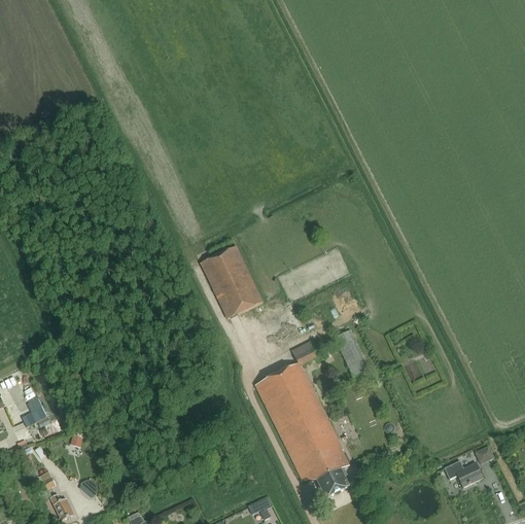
[(225,318),(261,301),(235,245),(199,263),(225,318)]
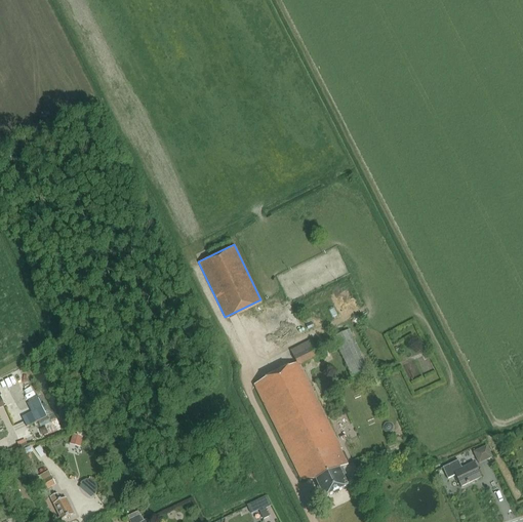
[(351,374),(367,367),(349,328),(332,335),(351,374)]
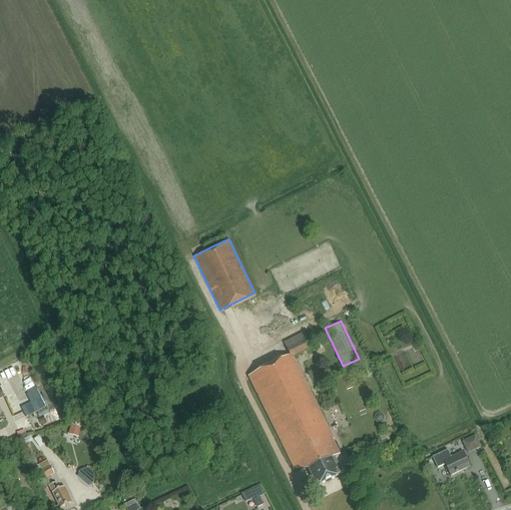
[(316,484),(339,473),(335,463),(337,462),(334,455),(340,452),(332,438),(334,437),(295,358),(298,357),(296,354),(312,346),(304,331),(284,341),(290,354),(247,375),(293,466),(308,468),(316,484)]
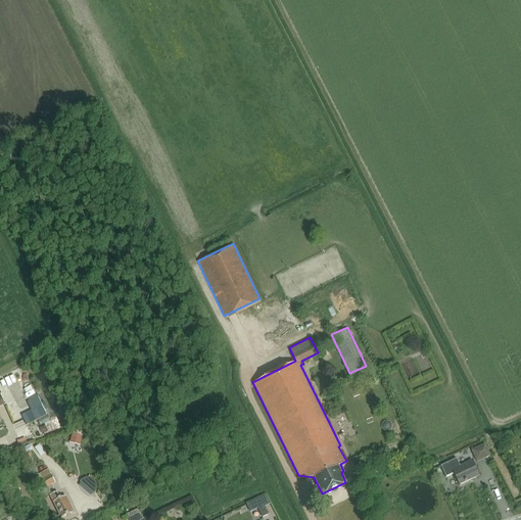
[(30,409),(20,413),(26,423),(45,414),(43,409),(39,400),(36,394),(26,399),(30,409)]
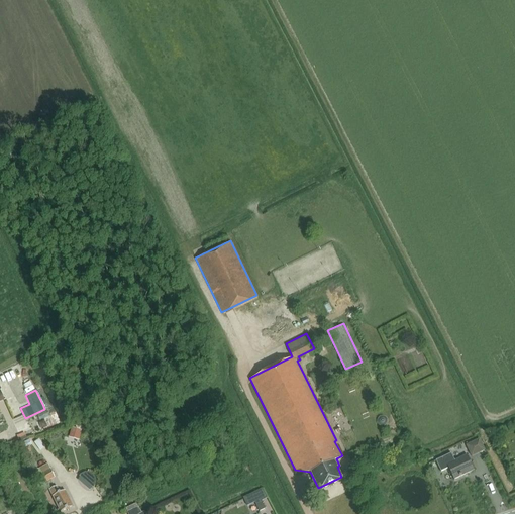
[(74,426),(71,425),(68,435),(78,437),(81,427),(79,427),(79,424),(75,423),(74,426)]
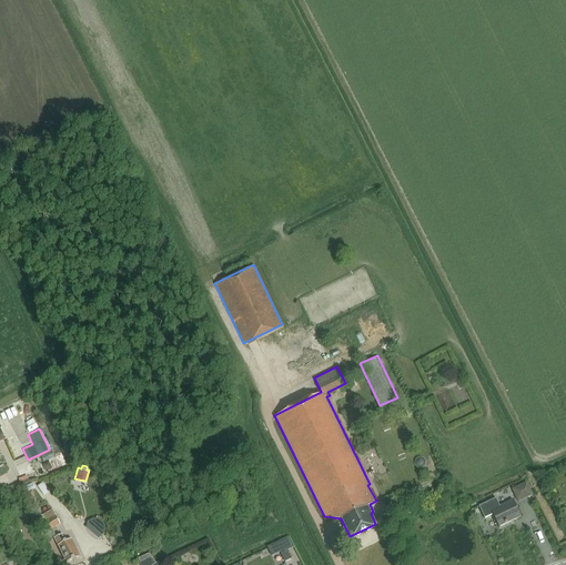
[(516,500),(532,493),(525,480),(511,487),(516,500)]
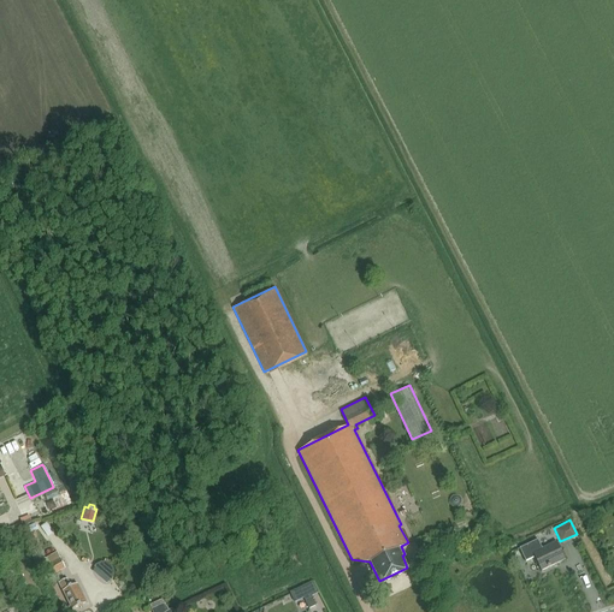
[(34,521),(24,524),(27,530),(29,538),(33,536),(35,533),(34,528),(36,527),(34,521)]
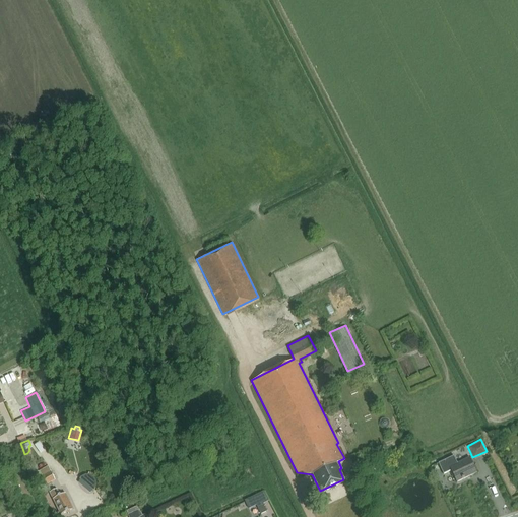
[(443,458),(438,461),(442,471),(449,468),(448,465),(449,465),(456,479),(475,470),(468,454),(455,460),(452,454),(443,458)]
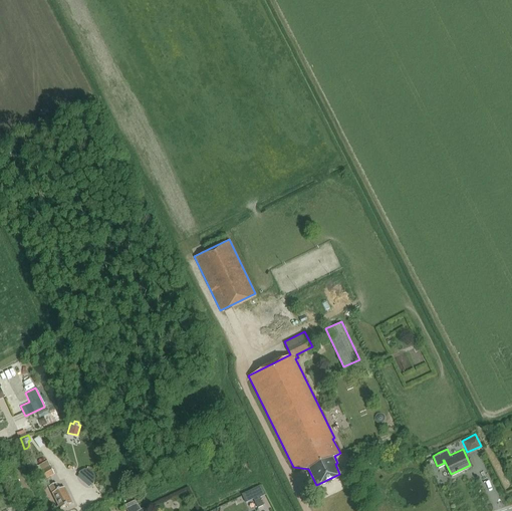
[(45,459),(37,464),(40,469),(48,464),(45,459)]
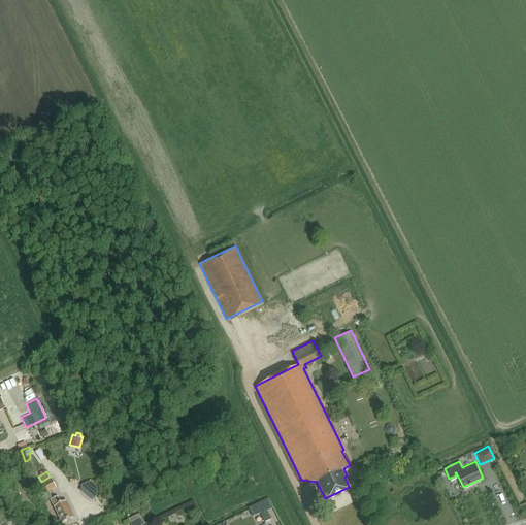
[(41,482),(40,482),(45,490),(55,485),(50,477),(41,482)]
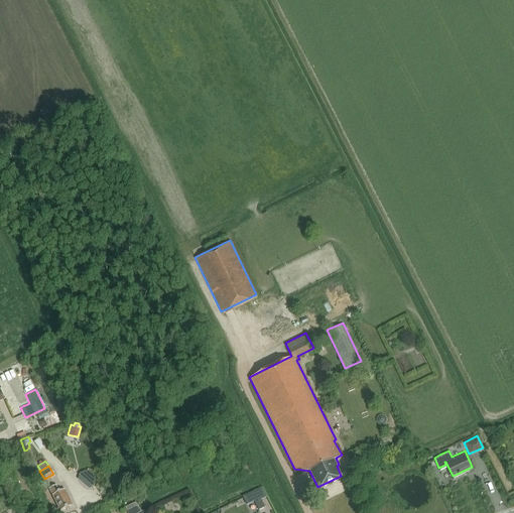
[(79,472),(78,473),(79,474),(90,484),(92,485),(92,484),(93,482),(94,479),(94,478),(94,477),(93,474),(92,472),(91,472),(90,471),(86,470),(86,469),(83,470),(79,472)]
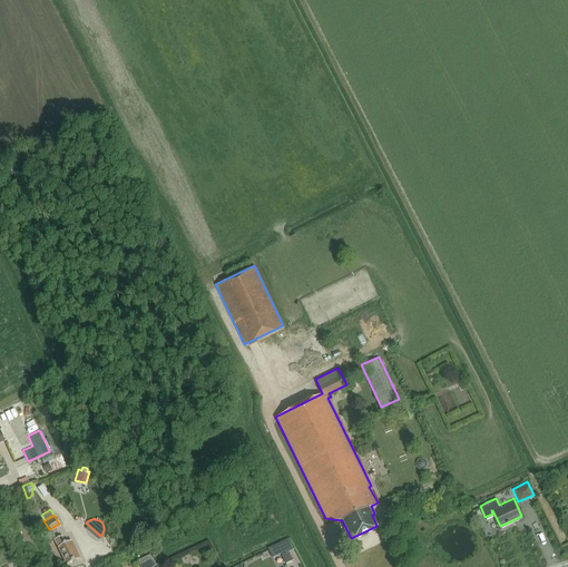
[(65,541),(61,534),(54,537),(66,563),(79,556),(70,538),(65,541)]
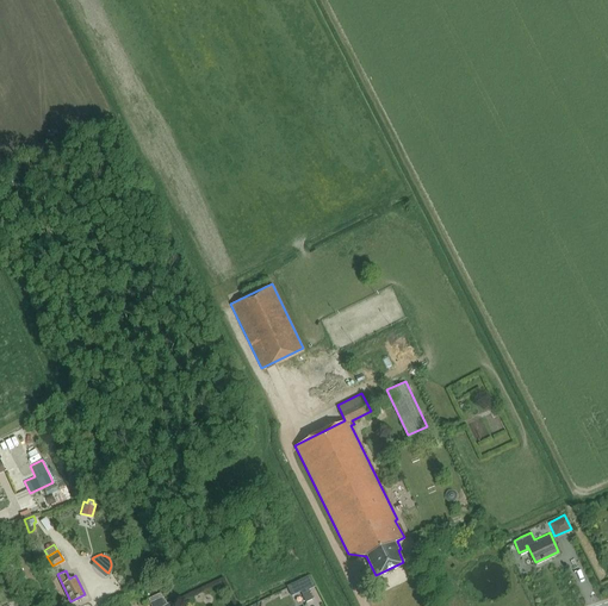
[(311,597),(302,576),(293,581),(297,588),(298,588),(304,599),(311,597)]
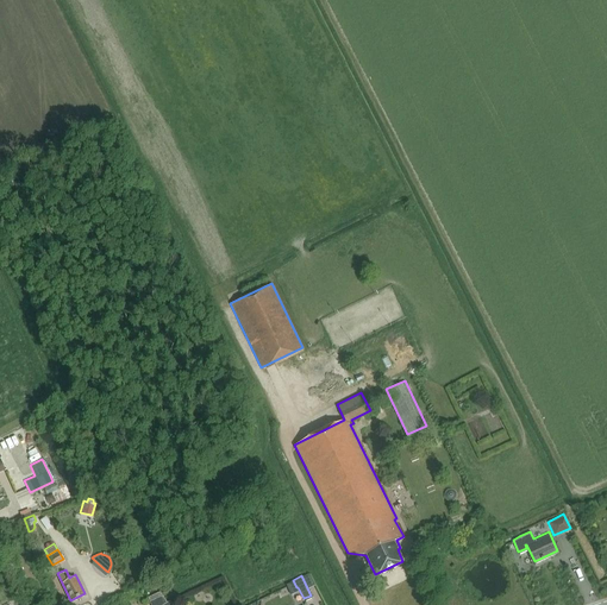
[(131,586),(121,591),(124,596),(133,592),(131,586)]
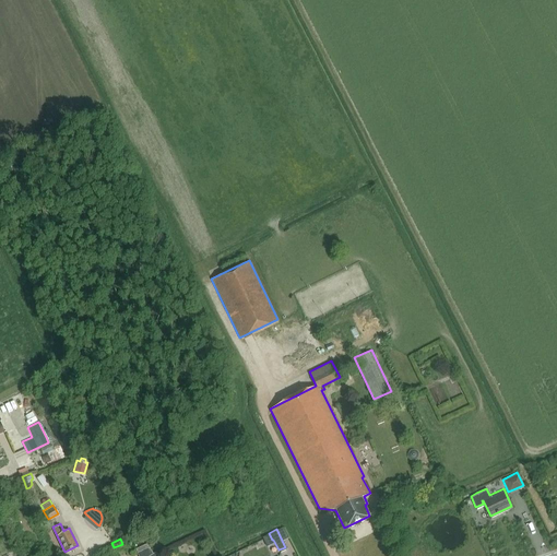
[(155,555),(153,551),(153,549),(150,551),(146,542),(135,547),(139,555),(155,555)]
